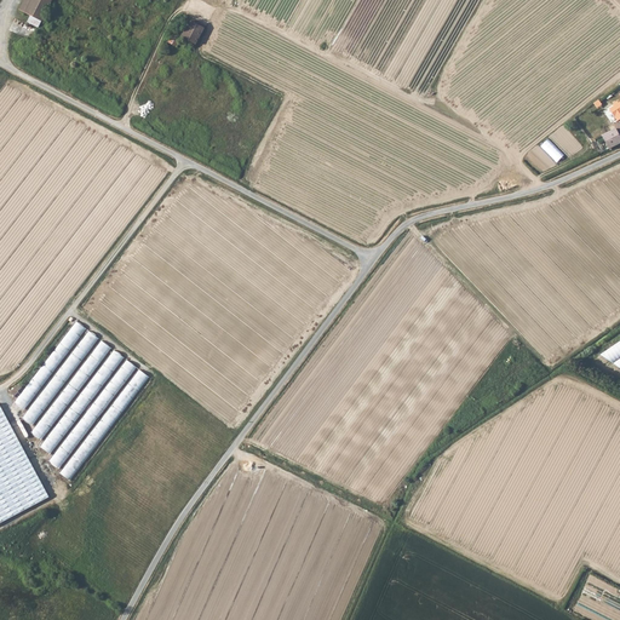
[(24,0),(19,9),(29,15),(26,21),(38,27),(51,0),(24,0)]
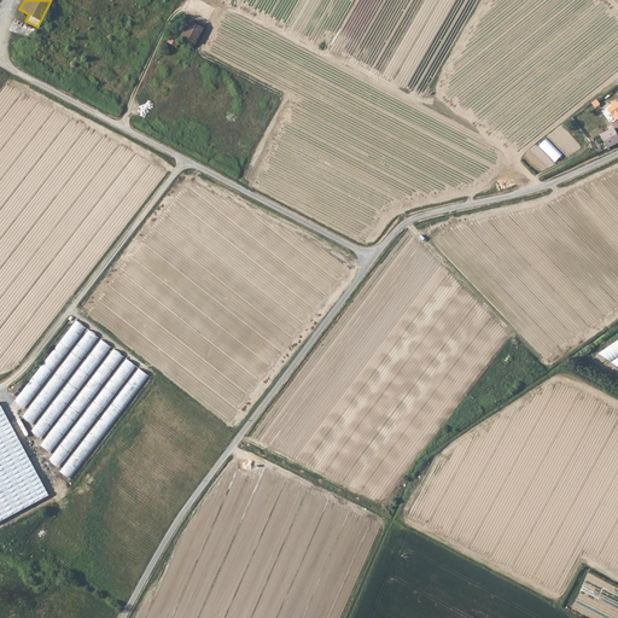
[(192,21),(182,38),(197,45),(205,28),(192,21)]
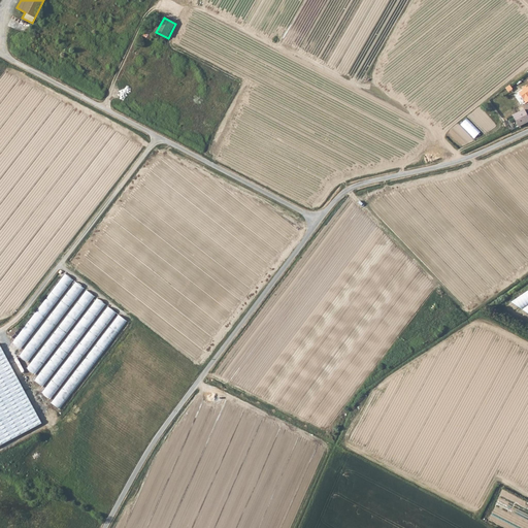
[(146,29),(144,37),(153,39),(155,32),(146,29)]
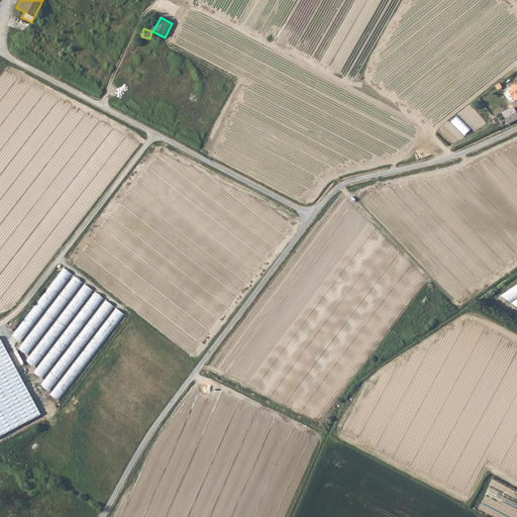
[(516,112),(515,107),(502,112),(507,123),(516,119),(516,112)]
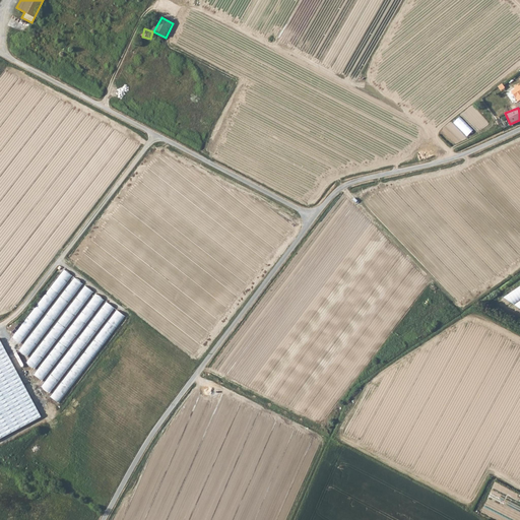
[(64,269),(15,338),(22,344),(71,274),(64,269)]
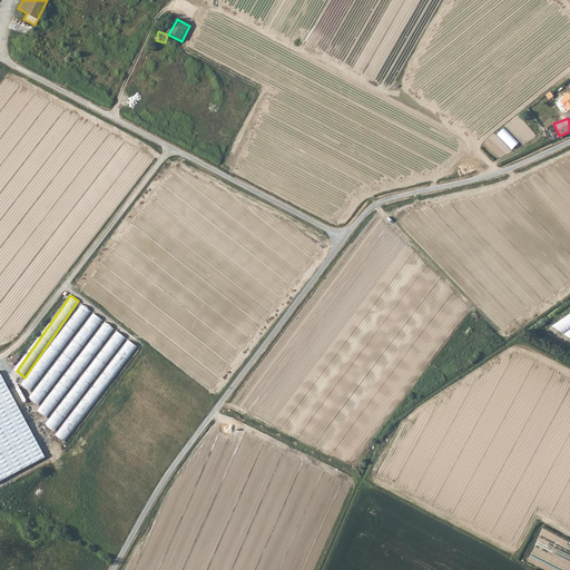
[(569,311),(550,326),(569,340),(569,311)]
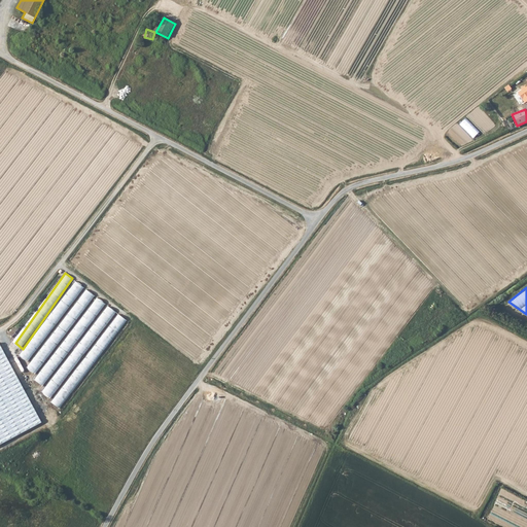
[(43,324),(21,355),(29,361),(50,329),(43,324)]
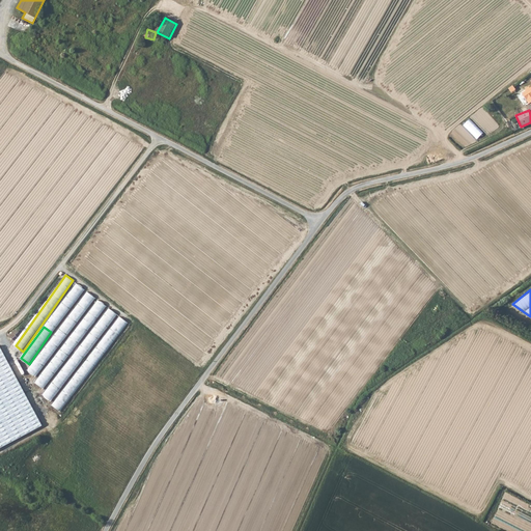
[(0,350),(0,448),(40,427),(0,350)]
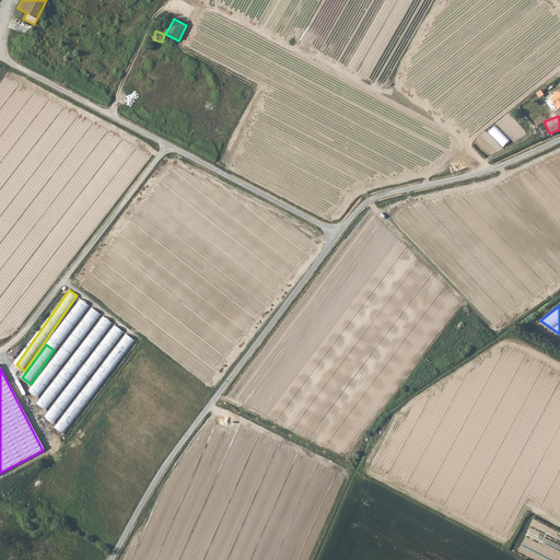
[(65,434),(71,423),(62,418),(56,429),(65,434)]
